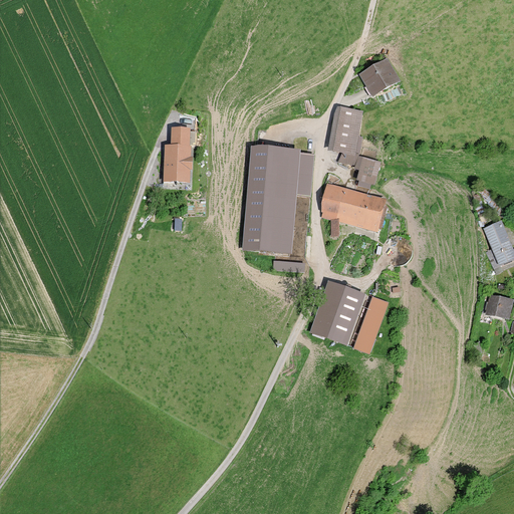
[(388,58),(360,74),(373,96),(401,81),(388,58)]
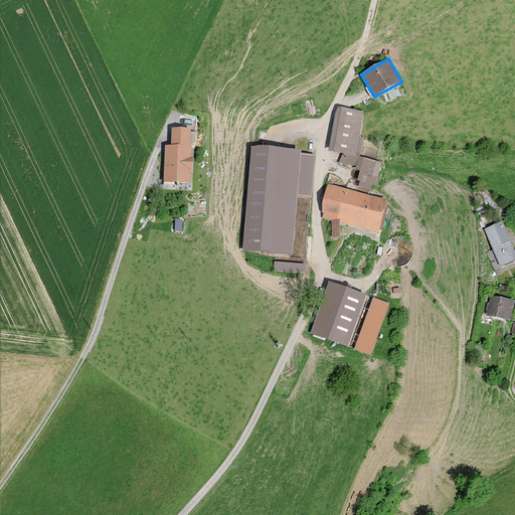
[(357,156),(364,111),(341,107),(334,152),(343,153),(341,163),(356,166),(355,169),(360,170),(357,180),(376,185),(382,162),(357,156)]
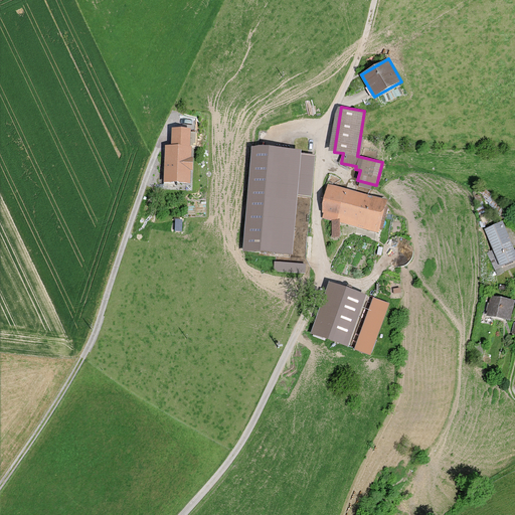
[(194,130),(174,130),(174,149),(167,149),(167,183),(193,183),(193,171),(196,171),(196,159),(195,159),(194,130)]
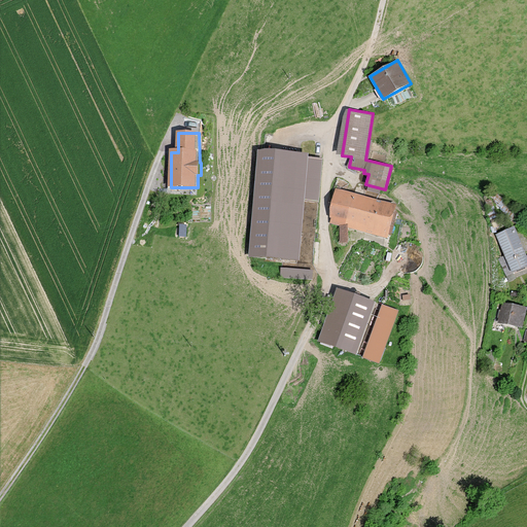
[(309,153),(256,149),(249,257),(300,260),(305,199),(319,200),(322,159),(308,157),(309,153)]
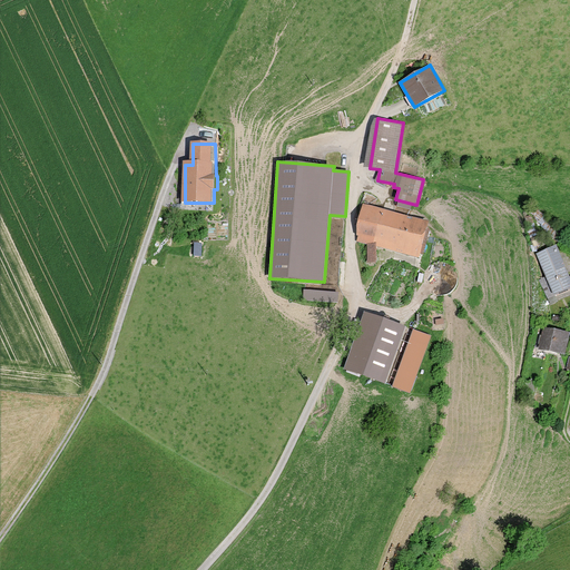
[(428,222),(364,205),(356,236),(359,236),(356,242),(419,257),(428,222)]
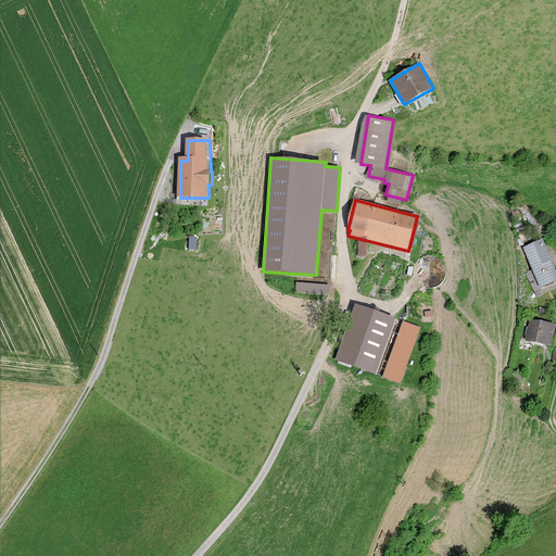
[(555,281),(555,269),(542,239),(522,247),(532,269),(526,273),(534,291),(555,281)]
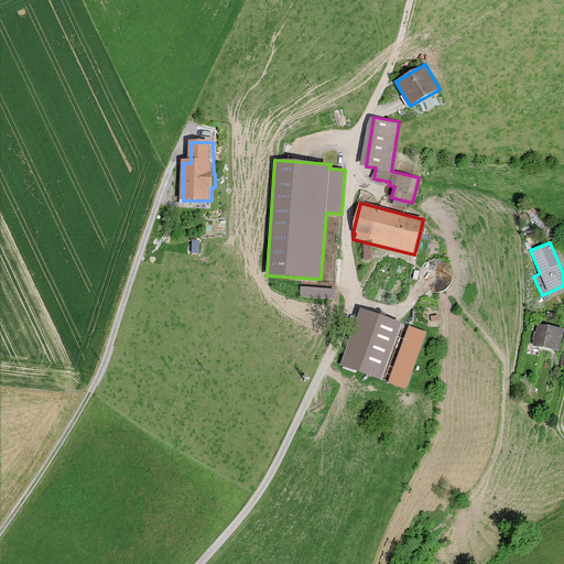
[(335,297),(336,286),(301,284),(301,296),(335,297)]
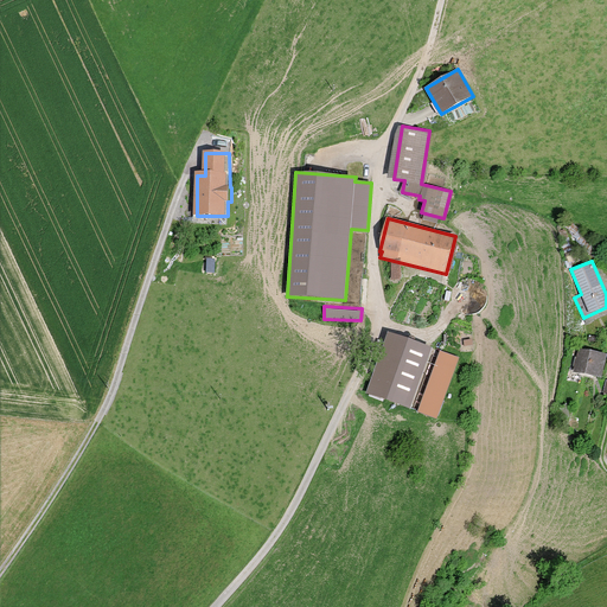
[(365,394),(410,409),(432,347),(388,331),(365,394)]
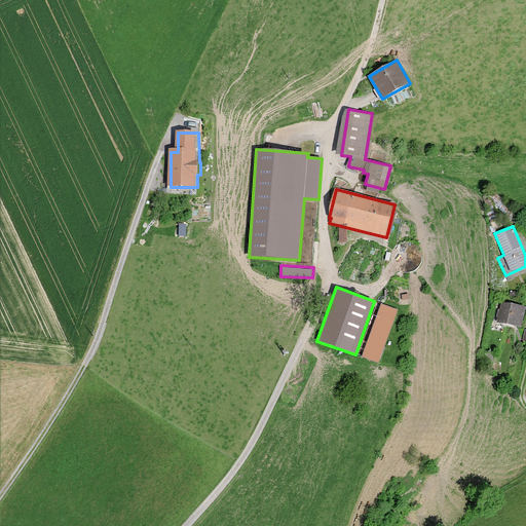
[(398,310),(380,304),(362,357),(379,363),(398,310)]
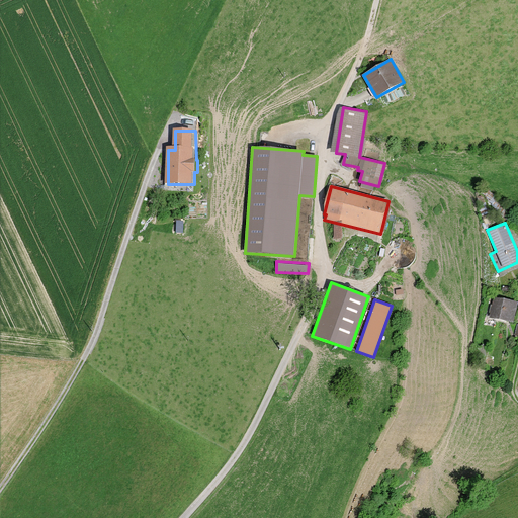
[(510,309),(488,305),(484,325),(506,329),(510,309)]
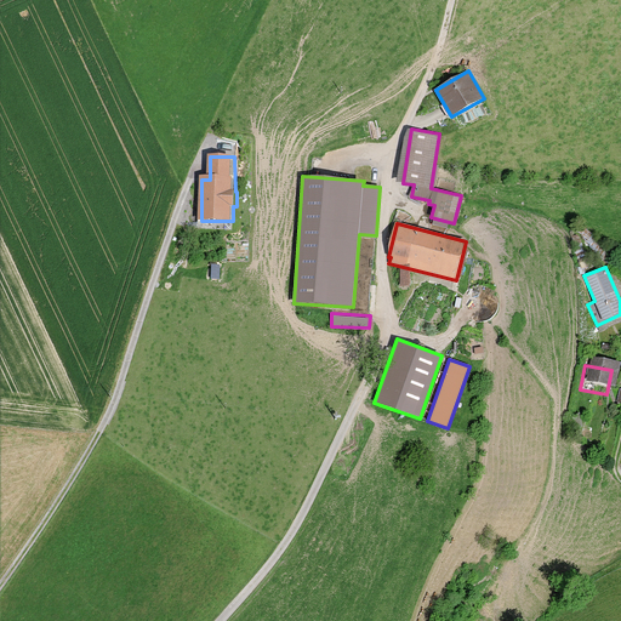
All buildings are outlined.
